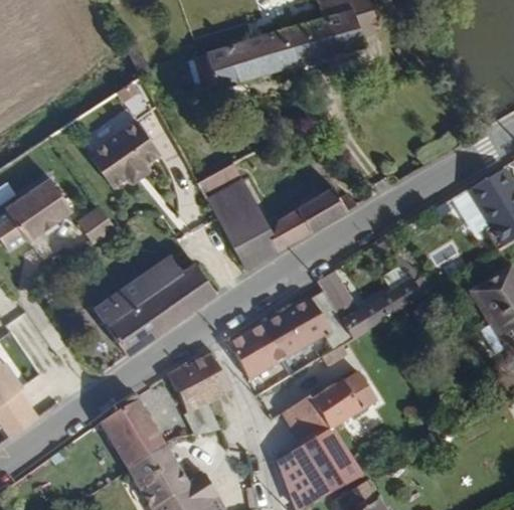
[(322,0),(325,11),(351,3),(363,0),(322,0)]
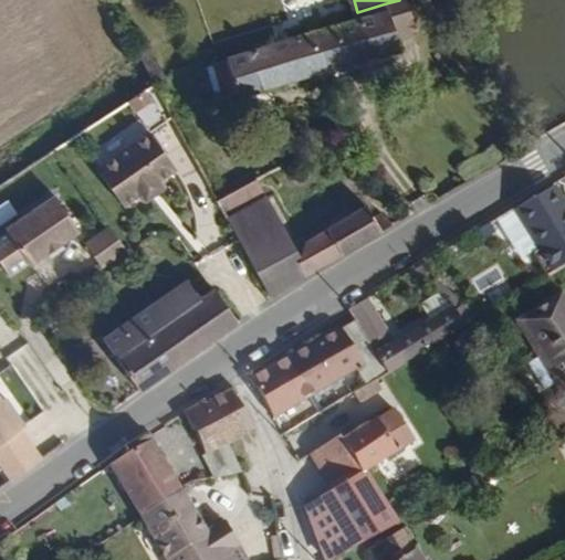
[(412,25),(404,0),(399,0),(386,3),(395,30),(412,25)]
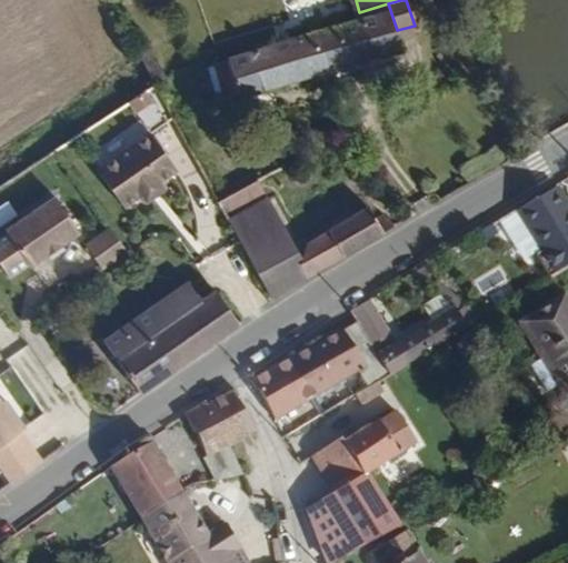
[(240,94),(401,46),(397,30),(388,3),(359,12),(360,18),(228,57),(239,93),(240,94)]
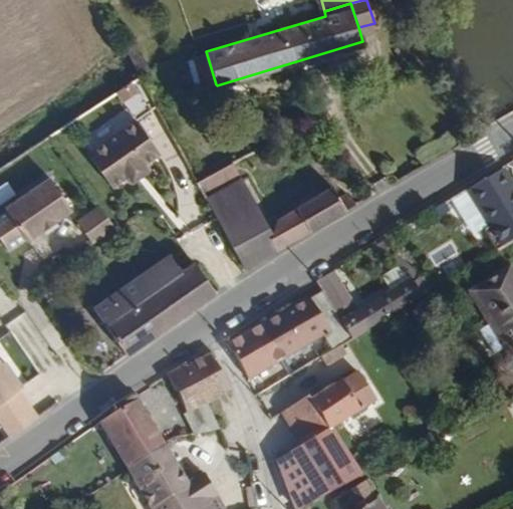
[(142,163),(157,151),(134,117),(86,152),(108,183),(124,173),(130,180),(146,169),(142,163)]
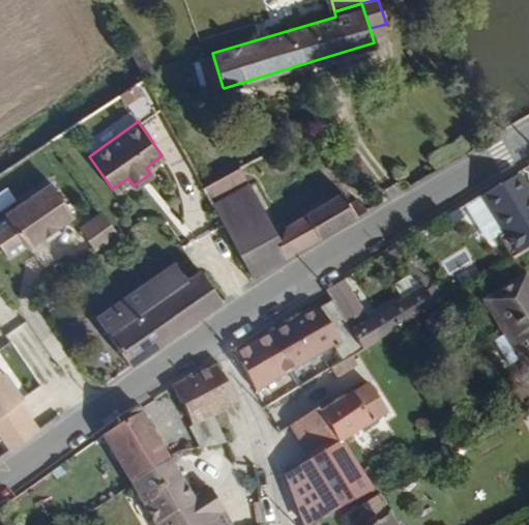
[(281,239),(242,166),(204,187),(253,275),(294,253),(369,209),(363,203),(357,197),(351,202),(344,190),(288,224),(281,239)]
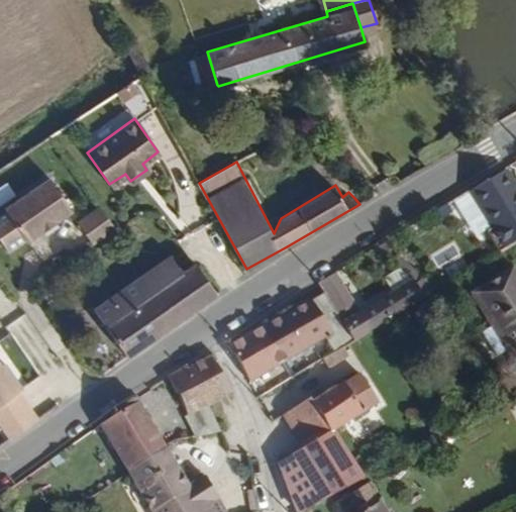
[(515,240),(515,187),(504,168),(468,190),(503,249),(515,240)]
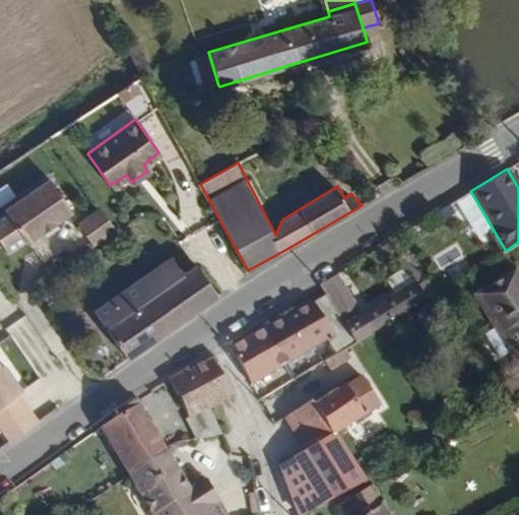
[(28,247),(74,215),(52,183),(6,214),(28,247)]
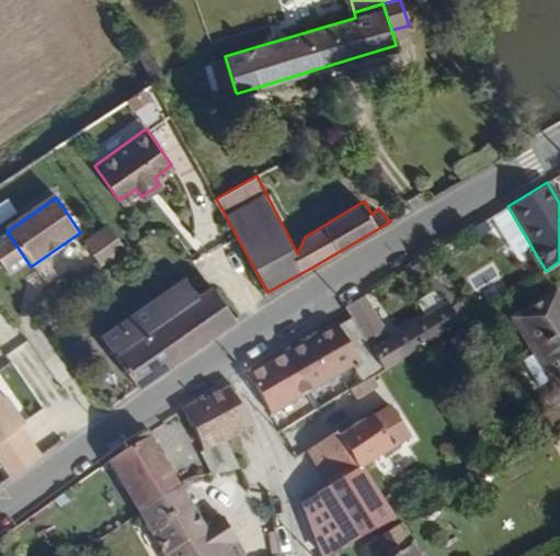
[(95,254),(120,236),(112,225),(86,241),(95,254)]
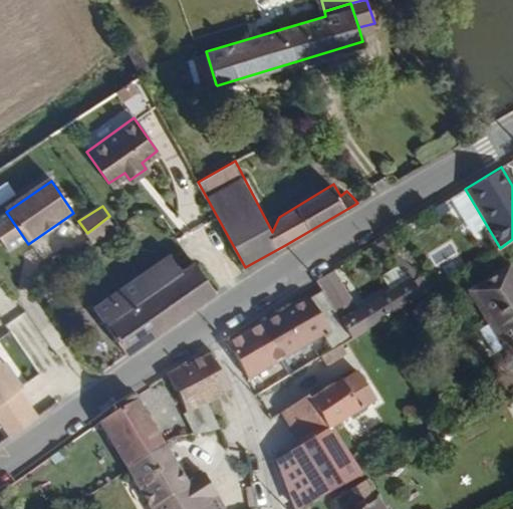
[(94,243),(117,227),(109,216),(87,233),(94,243)]
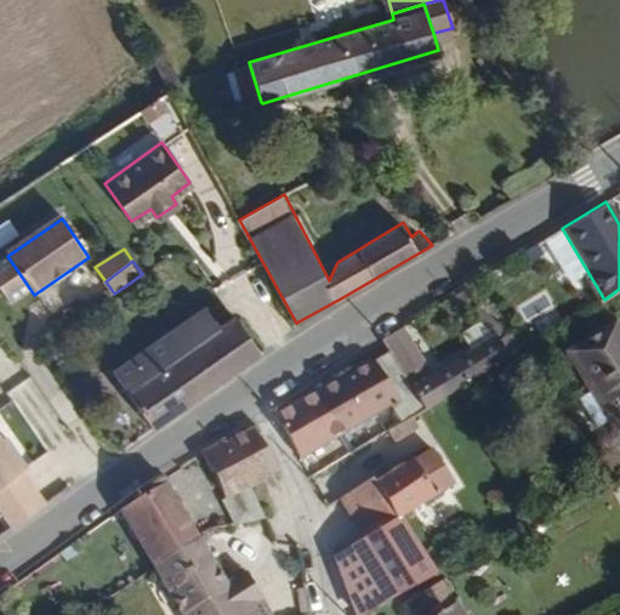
[(261,354),(235,317),(220,329),(203,311),(155,345),(161,353),(165,349),(199,398),(234,374),(261,354)]
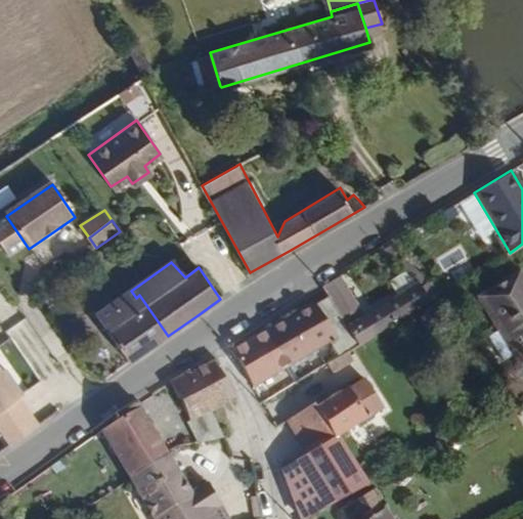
[(400,295),(422,283),(406,269),(391,278),(400,295)]
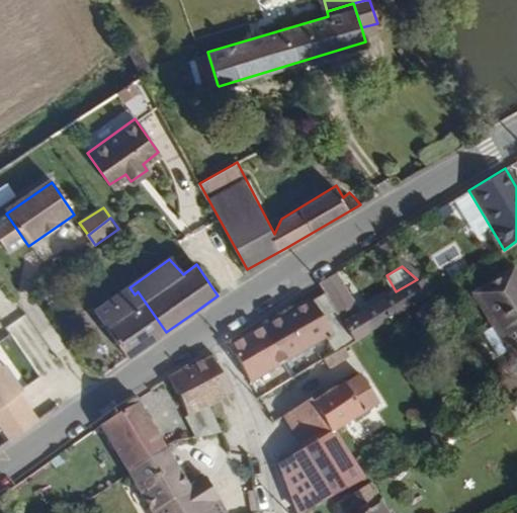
[(372,344),(399,329),(392,317),(426,296),(417,279),(396,291),(364,310),(339,269),(323,280),(327,288),(231,347),(251,380),(326,336),(335,351),(327,356),(332,364),(348,354),(344,346),(366,332),(372,344)]
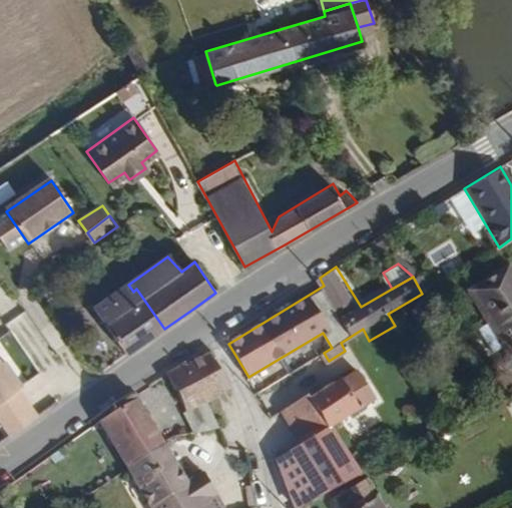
[(511,353),(511,278),(505,268),(468,291),(507,357),(511,353)]
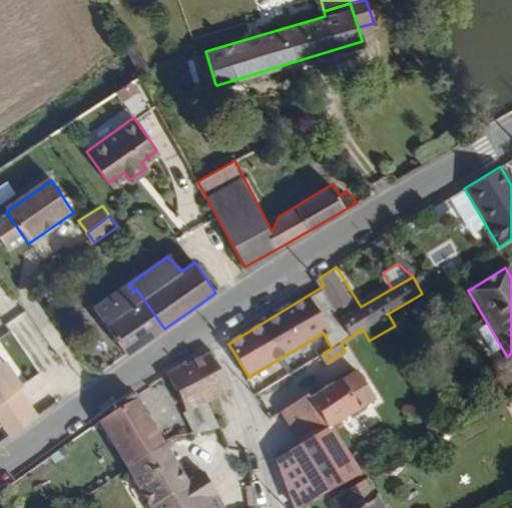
[(164,329),(136,289),(133,292),(128,285),(92,309),(125,355),(164,329)]
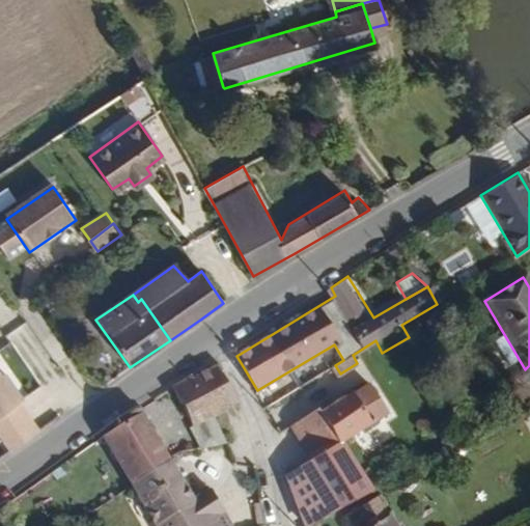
[(0,428),(11,445),(42,423),(22,397),(25,394),(0,360),(0,428)]
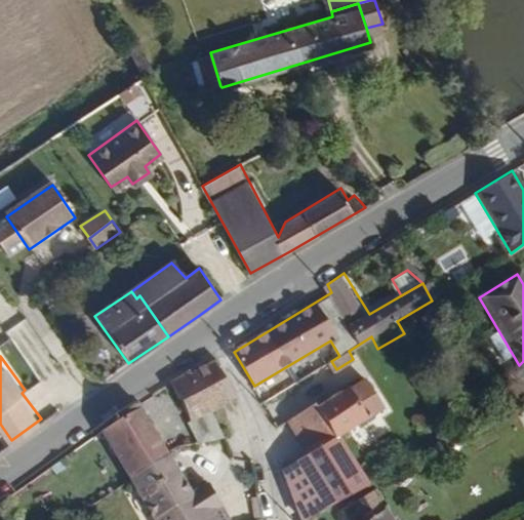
[(193,374),(190,370),(171,383),(193,422),(189,425),(199,443),(219,440),(225,438),(211,411),(236,396),(218,359),(193,374)]
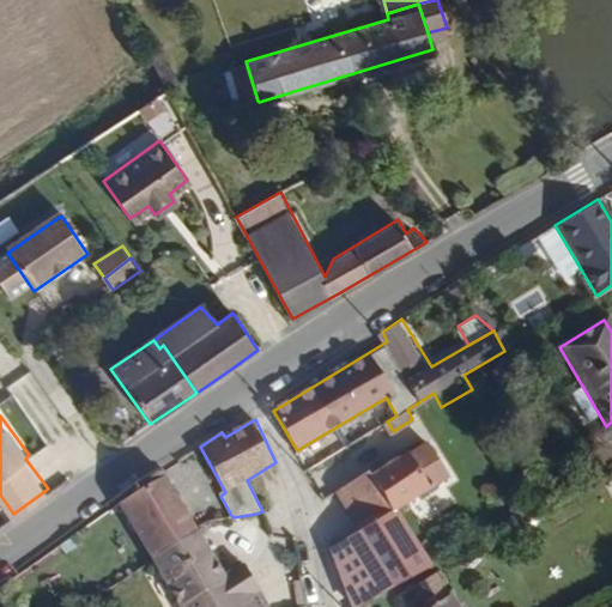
[(393,431),(387,422),(383,425),(388,433),(393,431)]
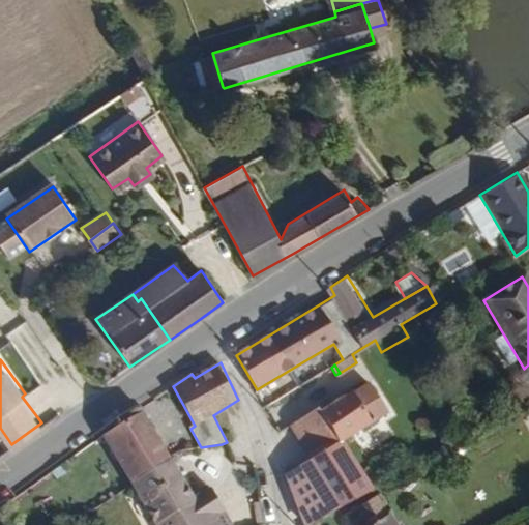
[(369,423),(385,413),(368,383),(352,394),(351,392),(340,399),(328,406),(322,410),(321,407),(294,424),(302,438),(329,421),(341,440),(351,435),(369,423)]
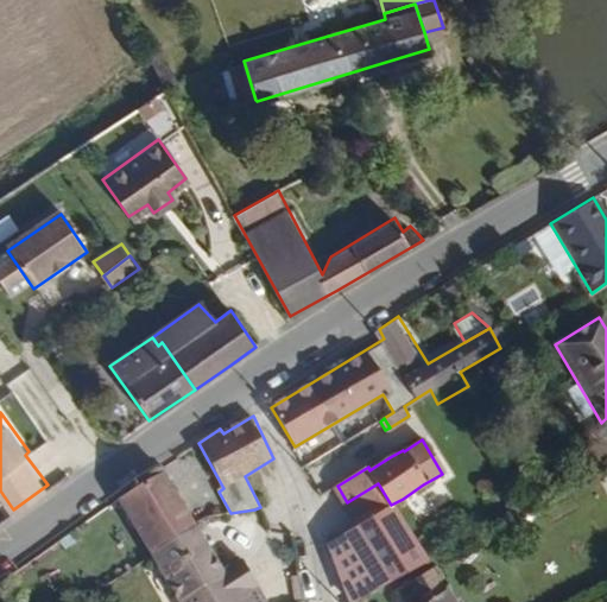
[(377,466),(390,457),(387,451),(373,460),(377,466)]
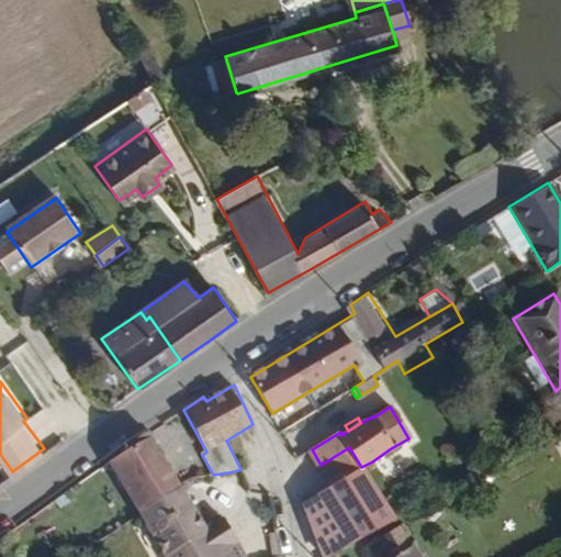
[(111,461),(168,556),(246,556),(225,517),(214,524),(209,515),(202,519),(149,432),(126,447),(125,452),(111,461)]
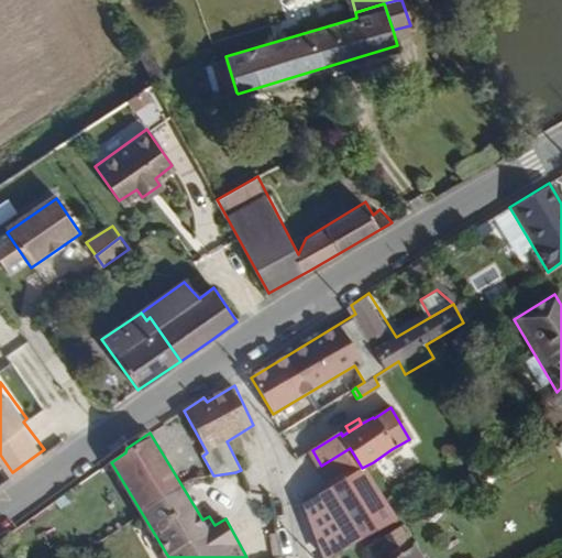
[(362,468),(350,448),(321,466),(333,485),(362,468)]
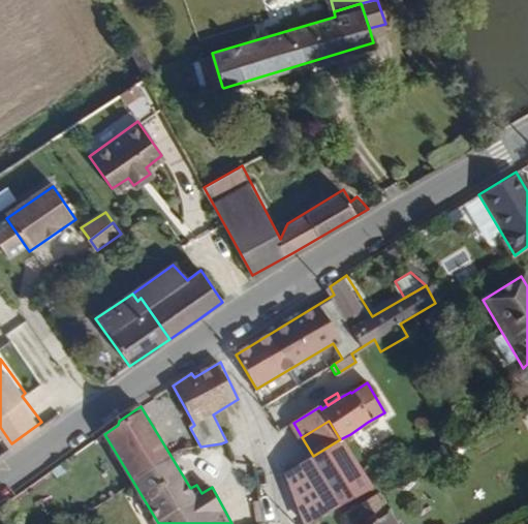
[(307,522),(373,488),(340,439),(313,456),(286,471),(307,522)]
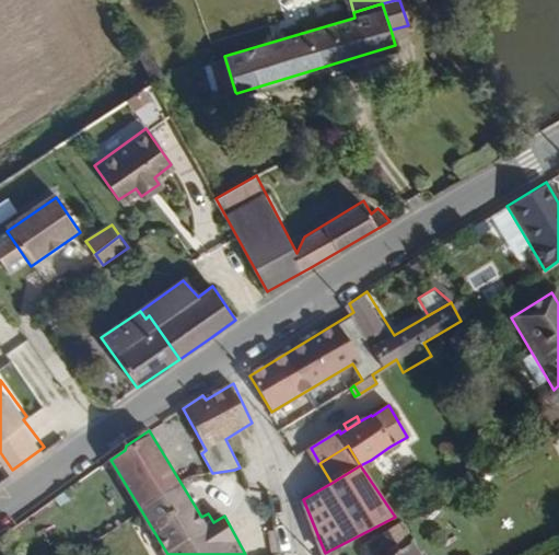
[(370,554),(421,554),(407,532),(410,530),(404,519),(397,522),(397,521),(363,543),(370,554)]
